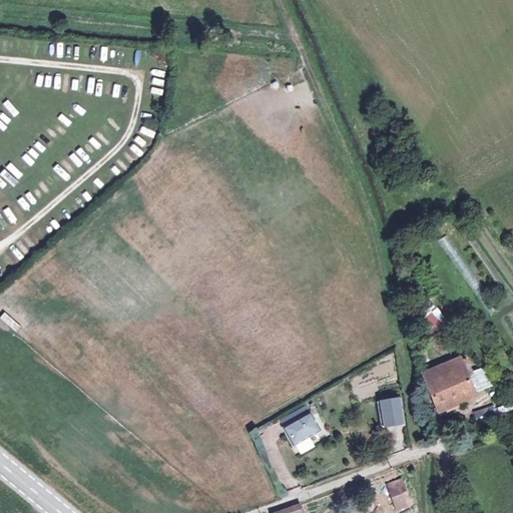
[(83,116),(87,111),(76,104),(73,108),(83,116)]
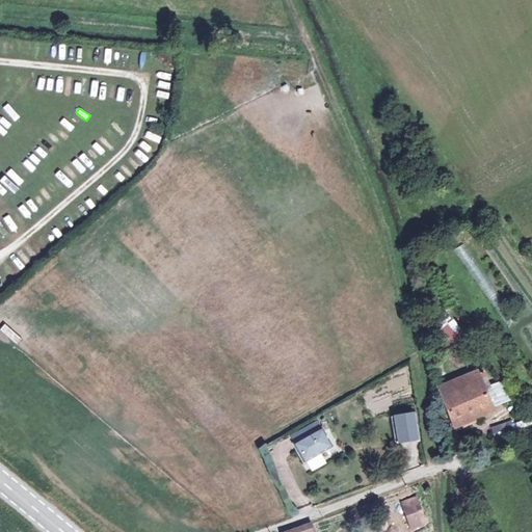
[(109,128),(105,133),(114,141),(118,137),(109,128)]
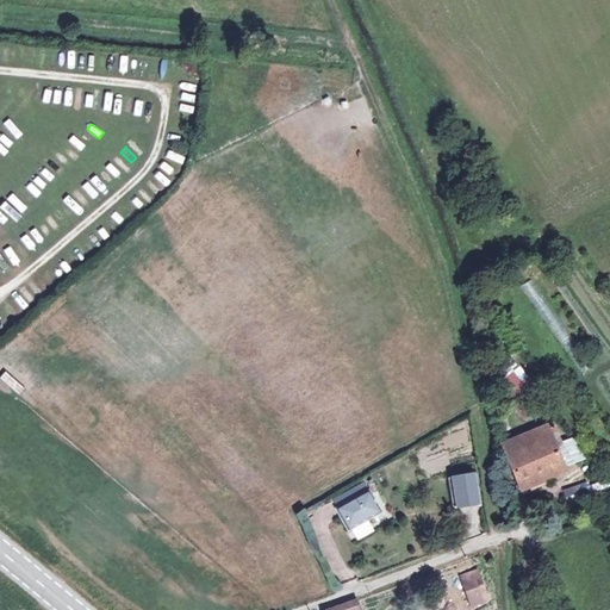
[(100,178),(110,185),(114,179),(105,172),(100,178)]
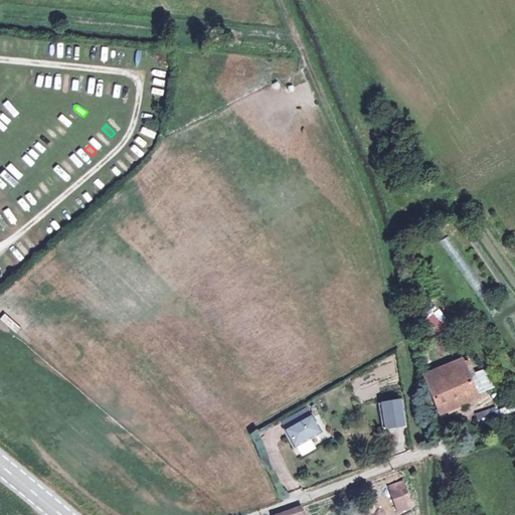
[(61,168),(50,175),(56,184),(67,177),(61,168)]
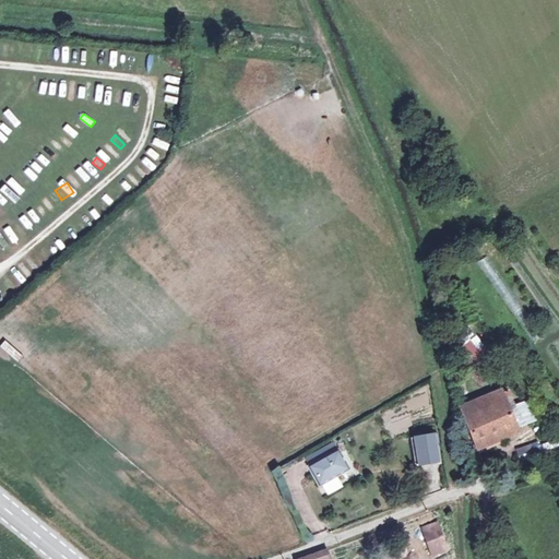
[(13,244),(19,239),(9,226),(3,230),(13,244)]
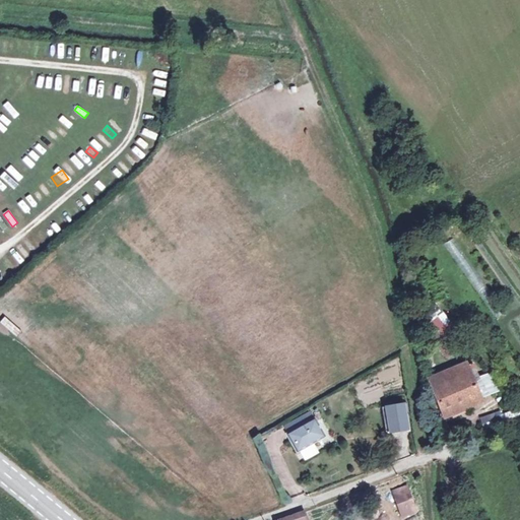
[(444,337),(453,330),(438,311),(418,325),(428,342),(433,340),(446,359),(455,351),(444,337)]
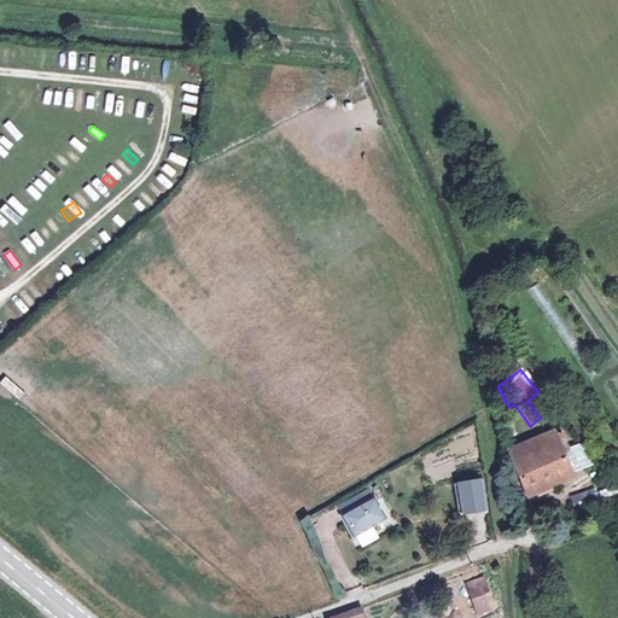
[(538,392),(528,401),(541,418),(552,409),(538,392)]
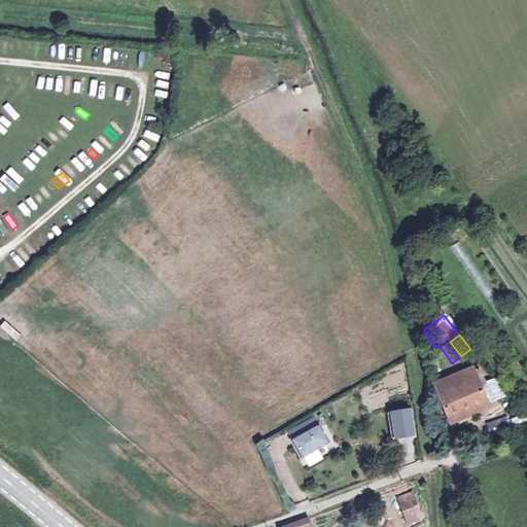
[(449,381),(435,386),(451,426),(475,416),(471,410),(488,402),(473,367),(459,374),(463,385),(452,390),(449,381)]
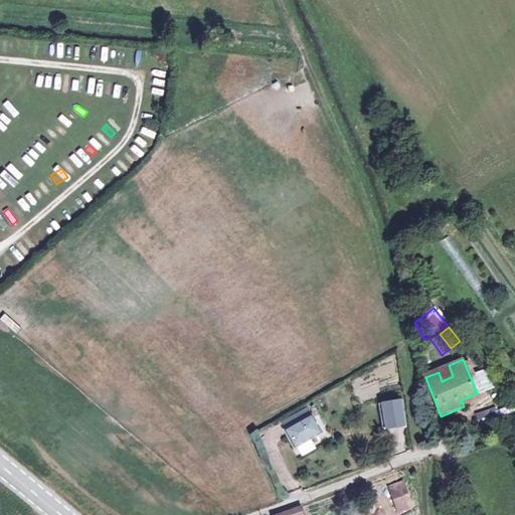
[(477,392),(492,386),(485,370),(471,376),(477,392)]
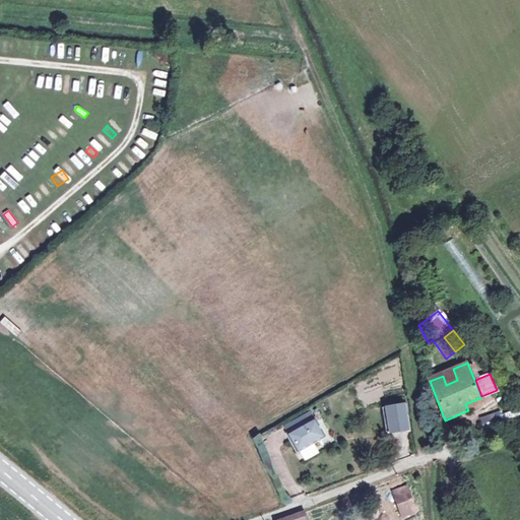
[(404,403),(387,406),(391,433),(408,430),(404,403)]
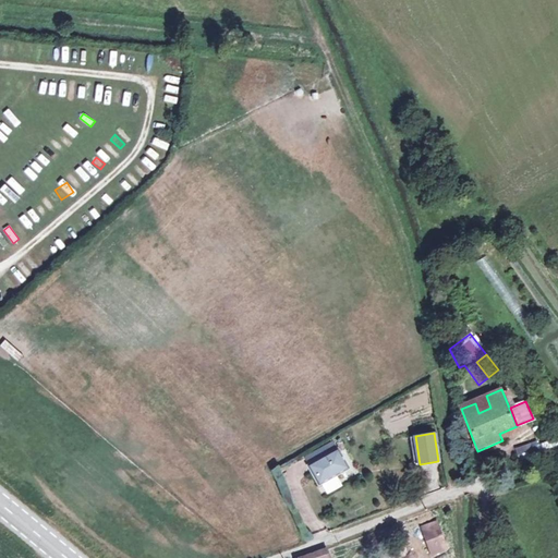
[(420,464),(415,436),(410,437),(414,465),(420,464)]
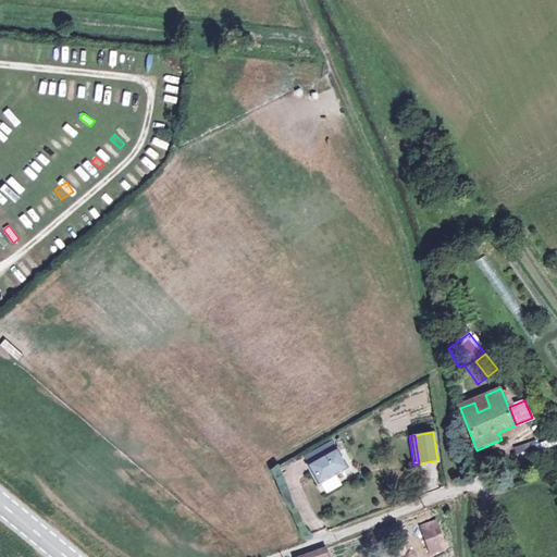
[(556,442),(555,435),(514,447),(517,459),(556,447),(556,442)]
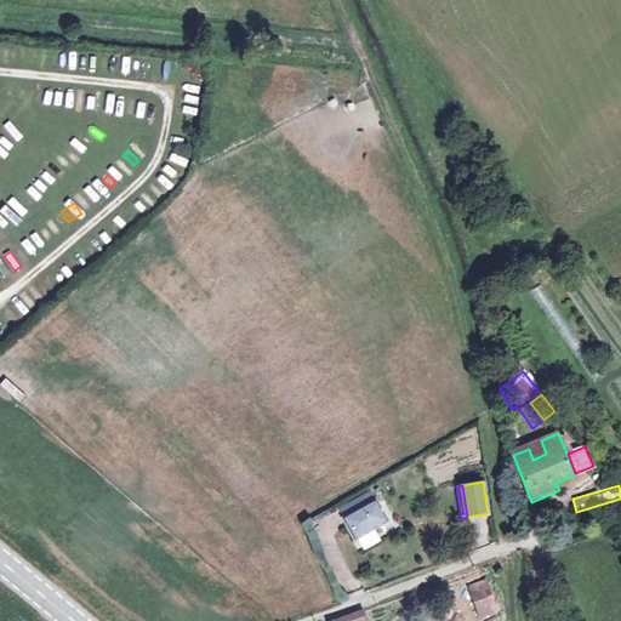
[(341,514),(375,496),(371,490),(337,508),(341,514)]
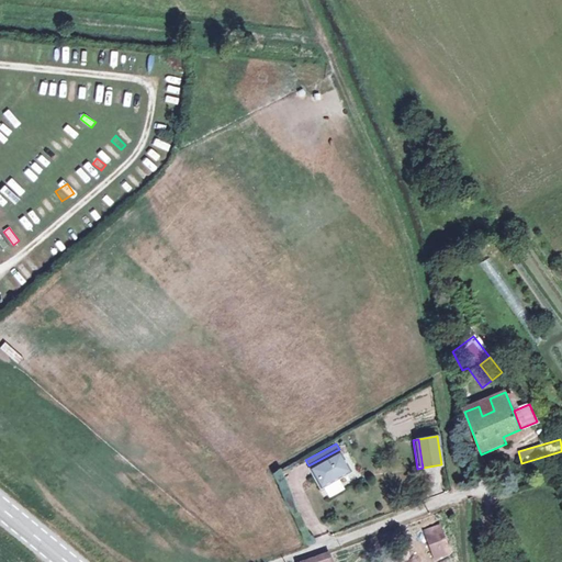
[(339,449),(308,465),(322,489),(351,471),(339,449)]
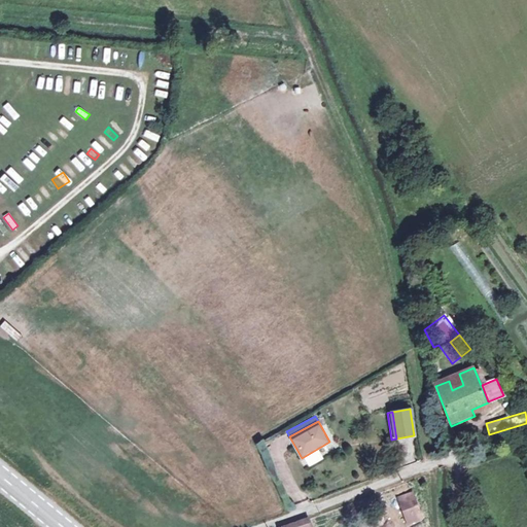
[(414,495),(401,500),(407,515),(419,510),(414,495)]
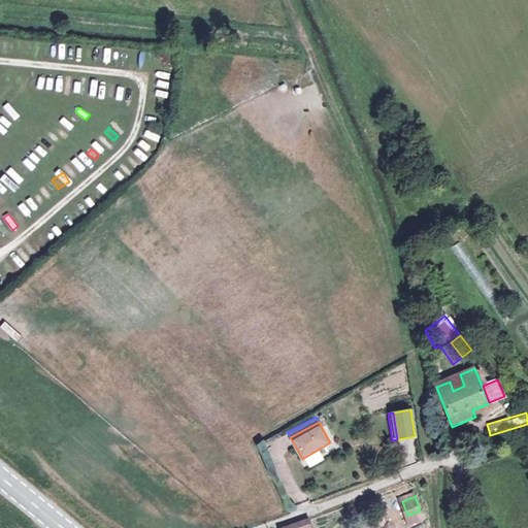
[(423,519),(420,510),(407,516),(410,523),(423,519)]
